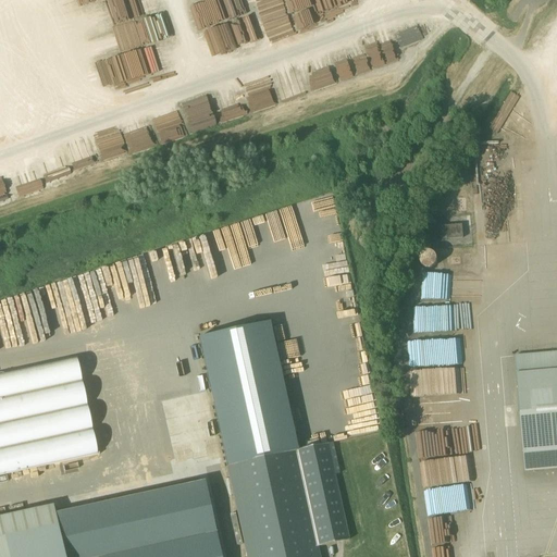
[(442,239),(463,238),(462,225),(441,226),(442,239)]
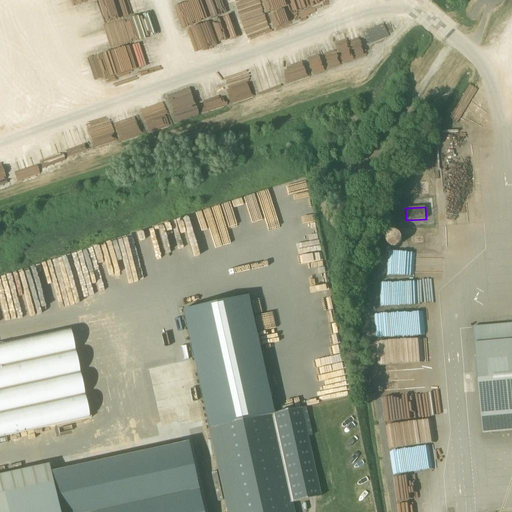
[(396,230),(384,233),(387,246),(399,243),(396,230)]
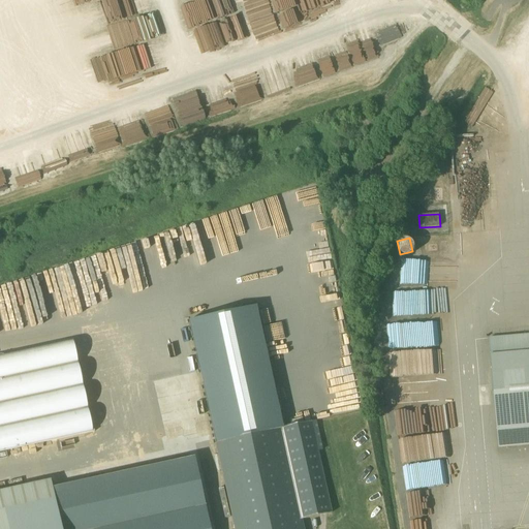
[(282,429),(277,405),(268,363),(255,306),(189,320),(215,441),(234,528),(304,528),(302,520),(332,511),(318,450),(322,449),(316,419),(309,422),(306,408),(283,413),(286,428),(282,429)]
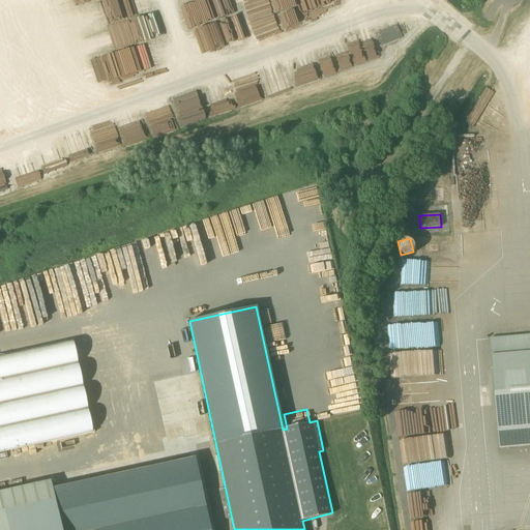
[(529,334),(491,337),(492,355),(498,431),(500,449),(529,446),(529,334)]
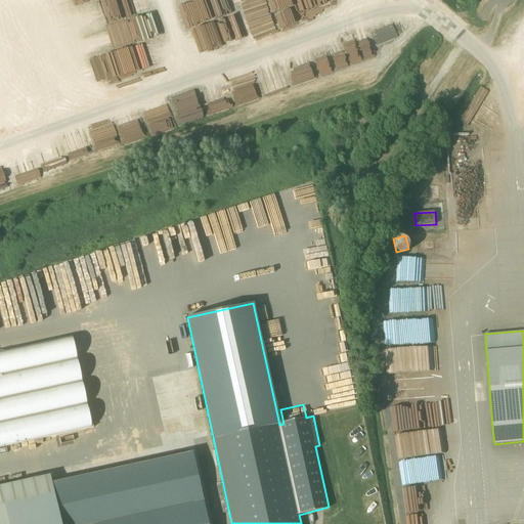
[(74,340),(0,355),(0,447),(93,428),(74,340)]
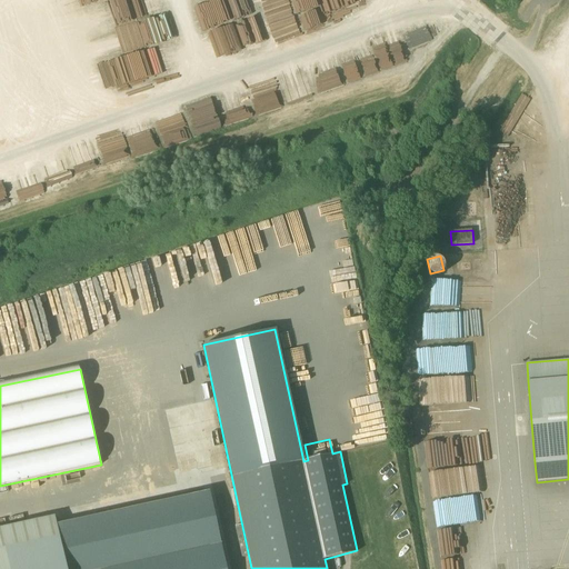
[(222,568),(216,537),(209,505),(205,487),(37,522),(41,541),(23,546),(19,527),(0,530),(0,568),(222,568)]
